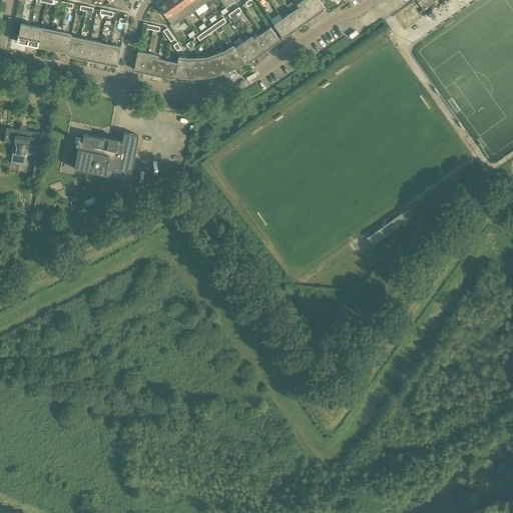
[(171,26),(183,18),(169,0),(167,0),(158,7),(170,24),(171,26)]
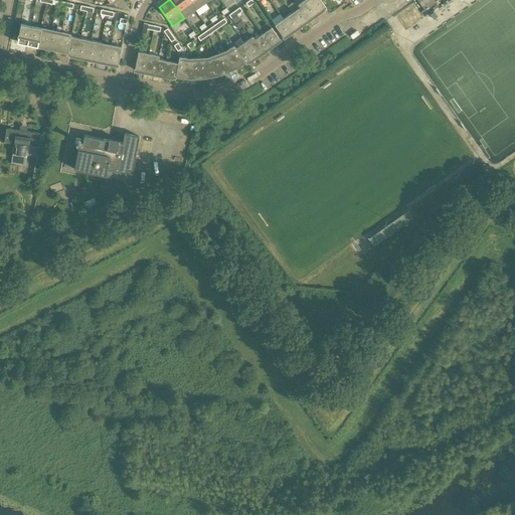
[(194,10),(187,0),(170,0),(184,18),(194,10)]
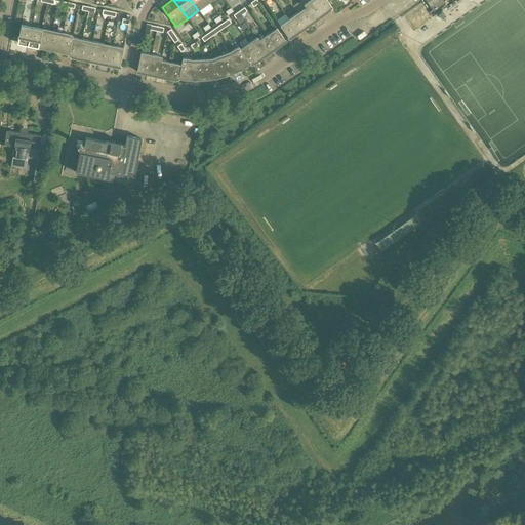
[(207,0),(191,0),(198,10),(209,3),(207,0)]
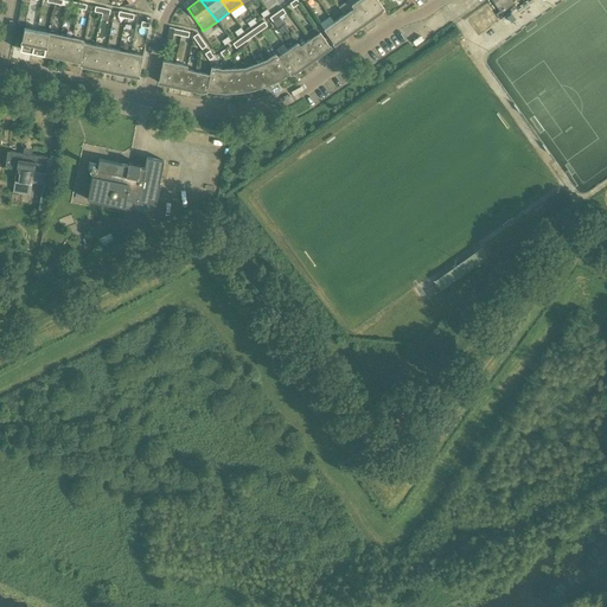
[(374,16),(362,0),(356,0),(350,5),(352,8),(363,23),(374,16)]
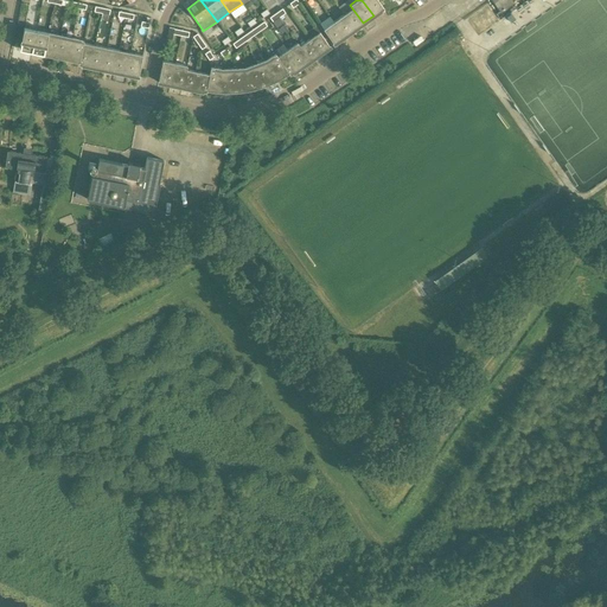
[(362,0),(374,16),(383,8),(377,0),(362,0)]
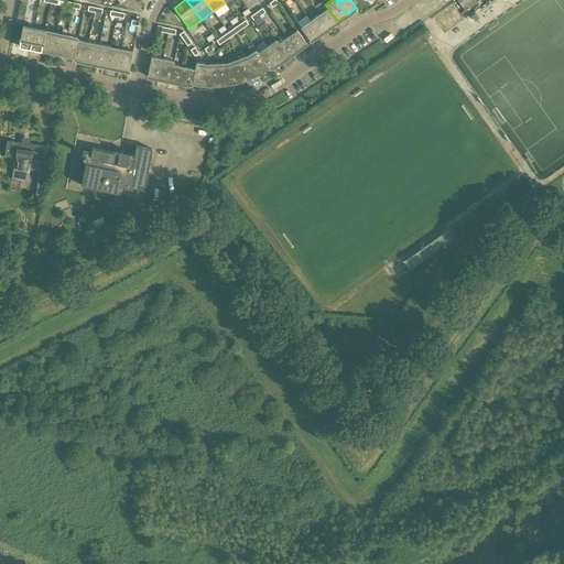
[(457,0),(466,12),(484,0),(457,0)]
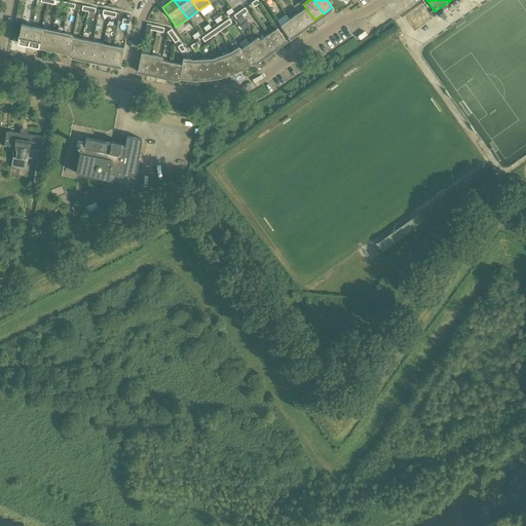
[(305,7),(297,13),(306,26),(314,20),(305,7)]
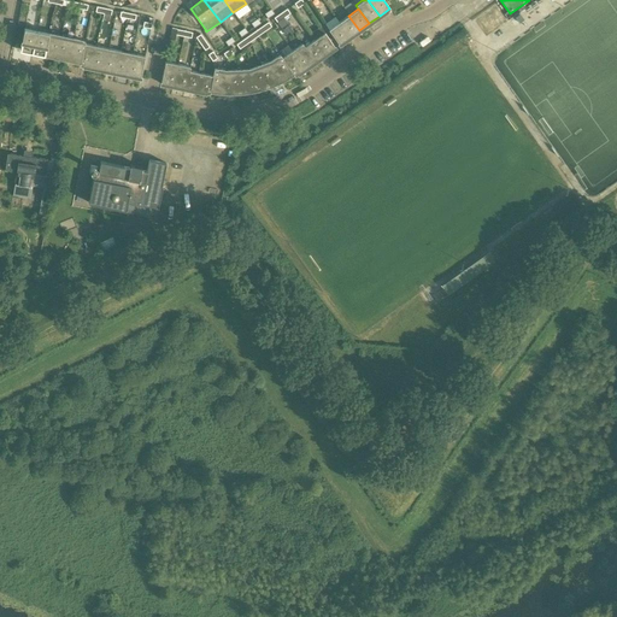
[(359,30),(348,16),(339,22),(350,37),(359,30)]
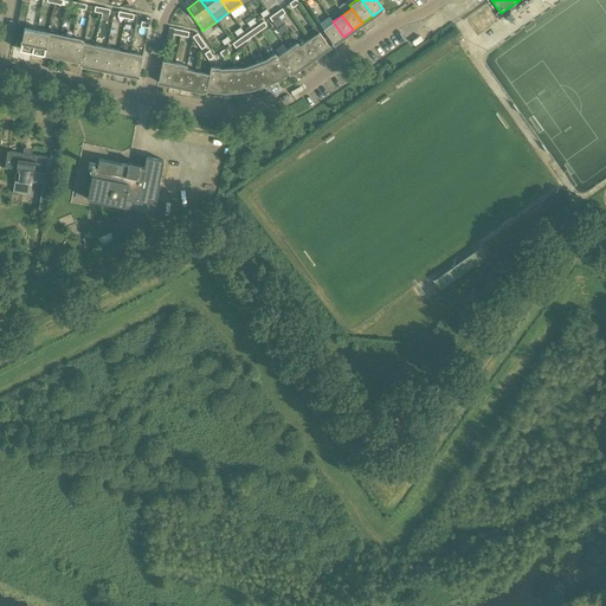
[(278,17),(272,21),(276,27),(283,23),(278,17)]
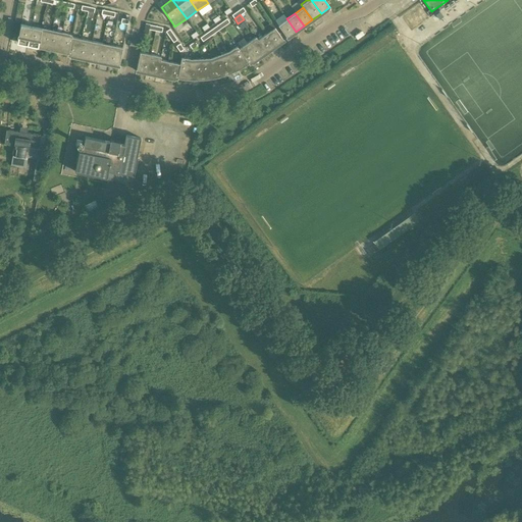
[(296,32),(286,18),(277,24),(286,38),(296,32)]
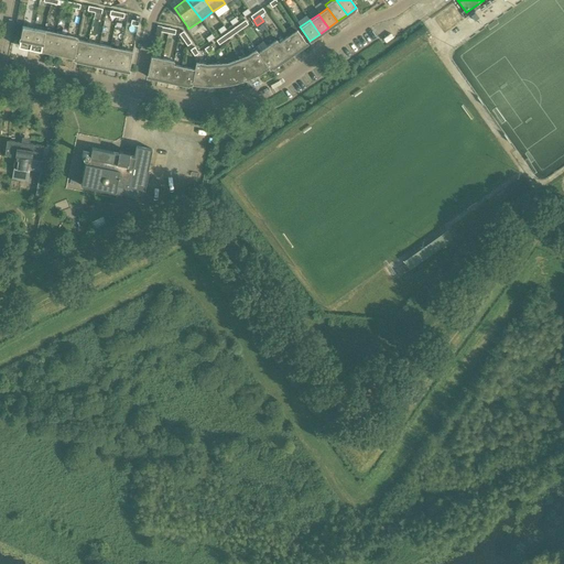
[(306,43),(296,30),(292,24),(283,31),(286,36),(296,50),(306,43)]
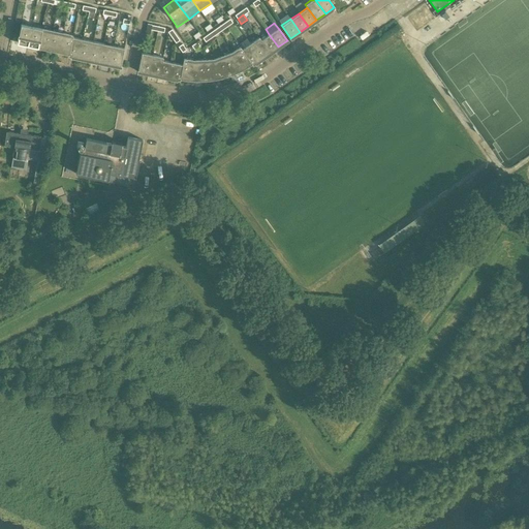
[(27,45),(31,27),(21,25),(19,33),(17,43),(27,45)]
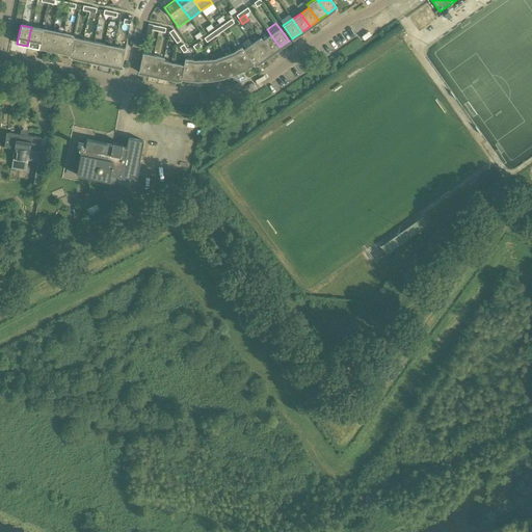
[(31,27),(27,46),(37,48),(42,29),(31,27)]
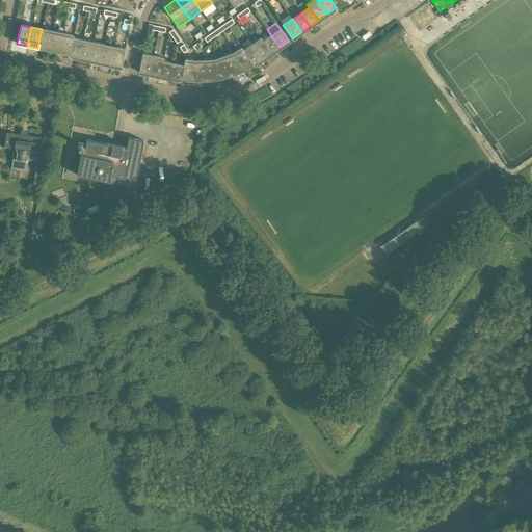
[(42,29),(37,48),(48,50),(52,31),(42,29)]
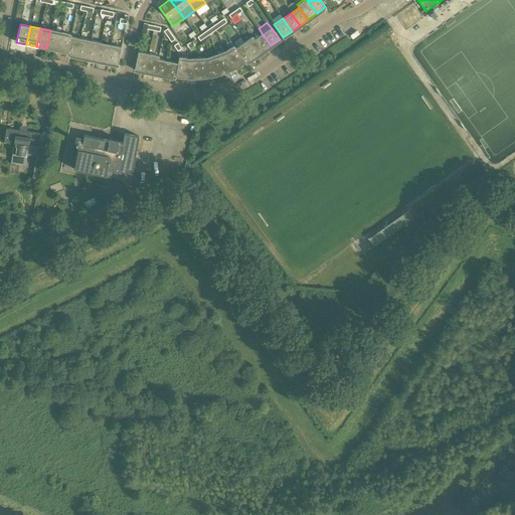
[(170,41),(174,39),(167,28),(163,31),(165,34),(170,41)]
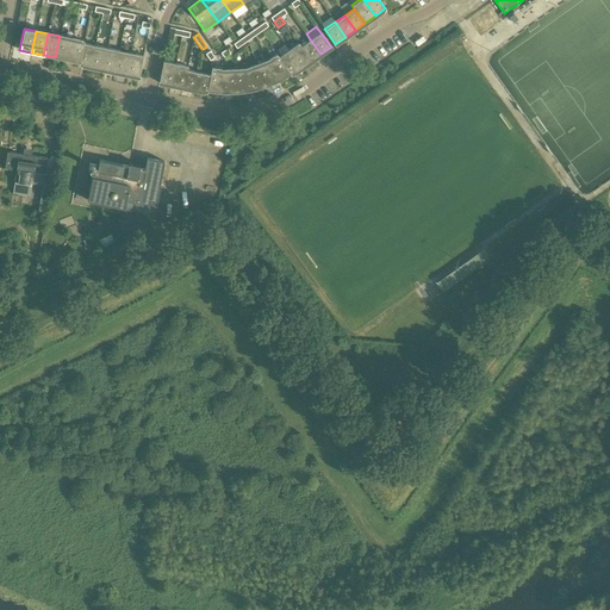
[(60,36),(55,57),(67,61),(72,38),(60,36)]
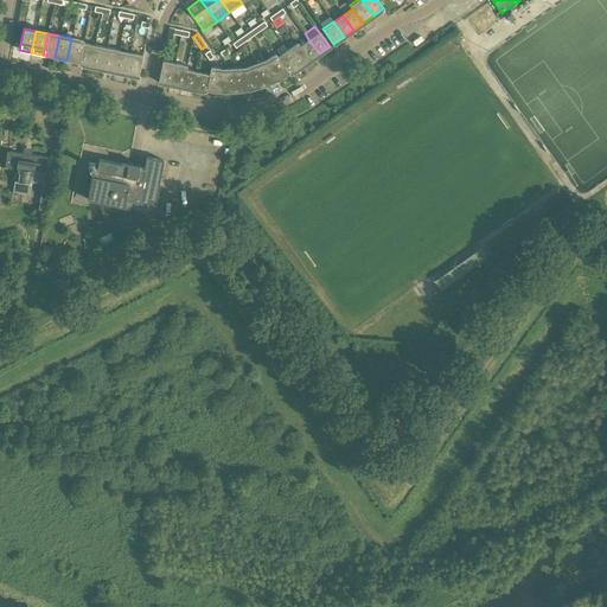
[(83,40),(71,38),(66,61),(78,63),(83,43),(83,40)]
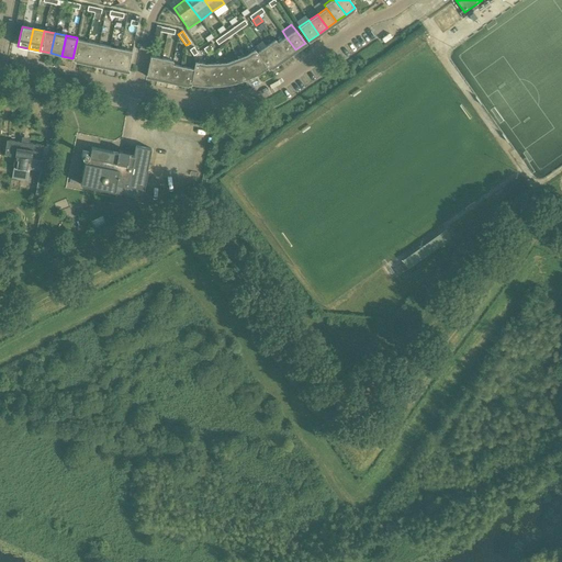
[(285,36),(277,43),(287,56),(295,49),(285,36)]
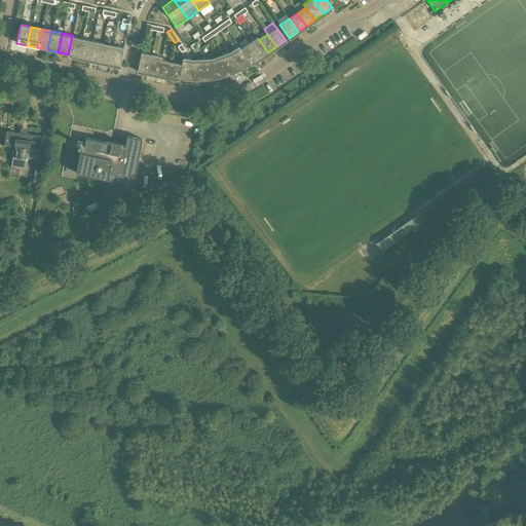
[(94,35),(91,41),(88,61),(99,63),(102,43),(104,37),(94,35)]
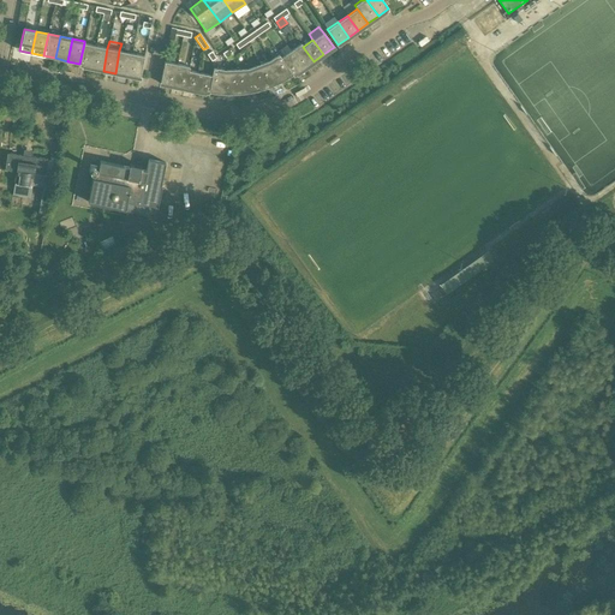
[(84,43),(79,64),(79,65),(91,69),(96,46),(84,43)]
